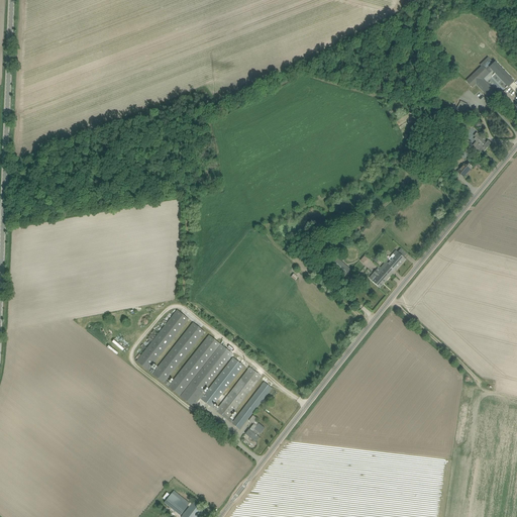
[(489,67),(492,70),(507,86),(512,82),(494,63),(489,67)]
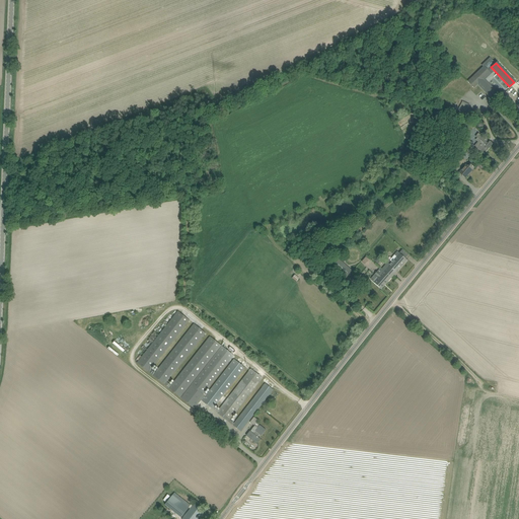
[(498,94),(484,79),(491,73),(485,66),(467,81),(474,88),(478,85),(493,100),(498,94)]
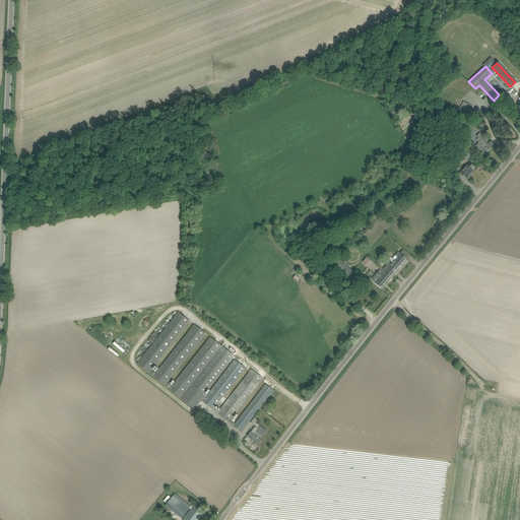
[(463,102),(460,109),(461,110),(460,112),(469,117),(472,110),(469,109),(471,106),(463,102)]
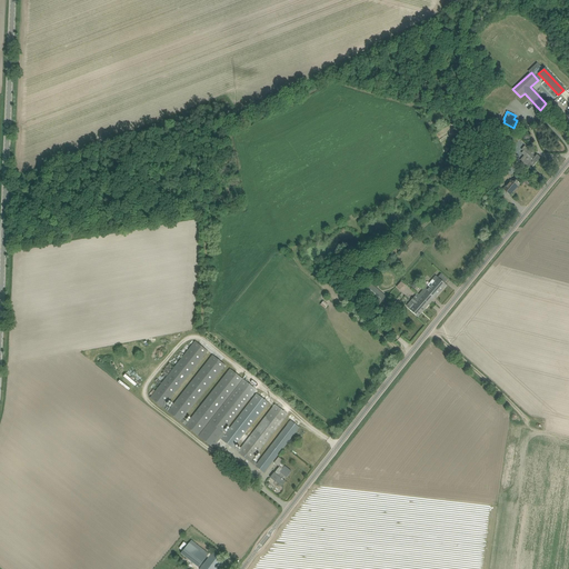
[(520,161),(522,163),(527,167),(528,166),(531,169),(539,160),(540,158),(537,155),(535,157),(531,153),(532,152),(529,149),(525,146),(521,149),(523,151),(522,152),(526,155),(520,161)]
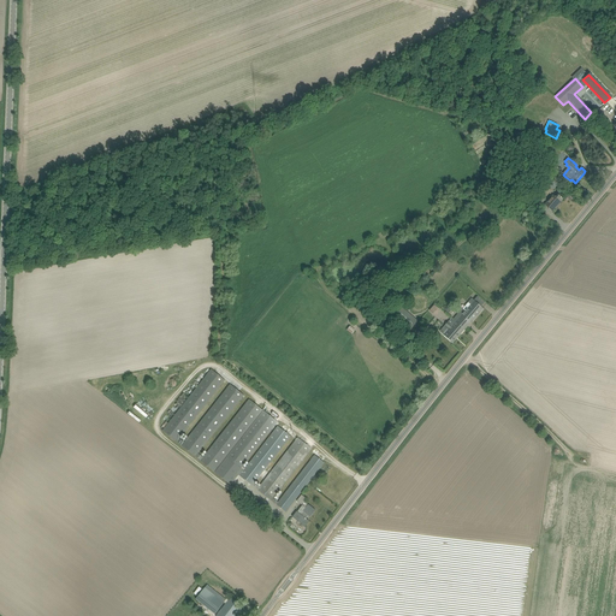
[(520,193),(523,196),(531,187),(526,183),(520,193)]
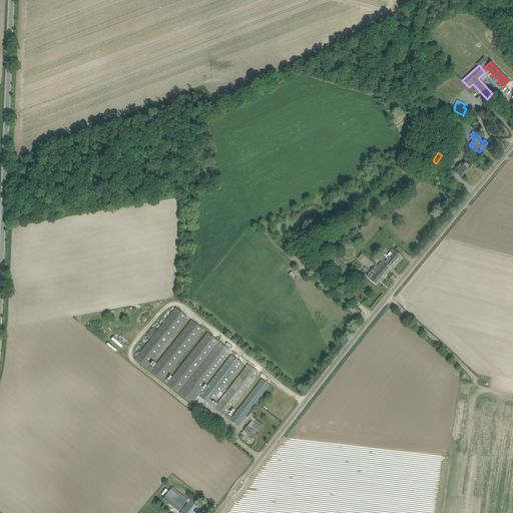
[(445,169),(450,163),(446,160),(444,162),(441,160),(436,167),(440,170),(443,167),(445,169)]
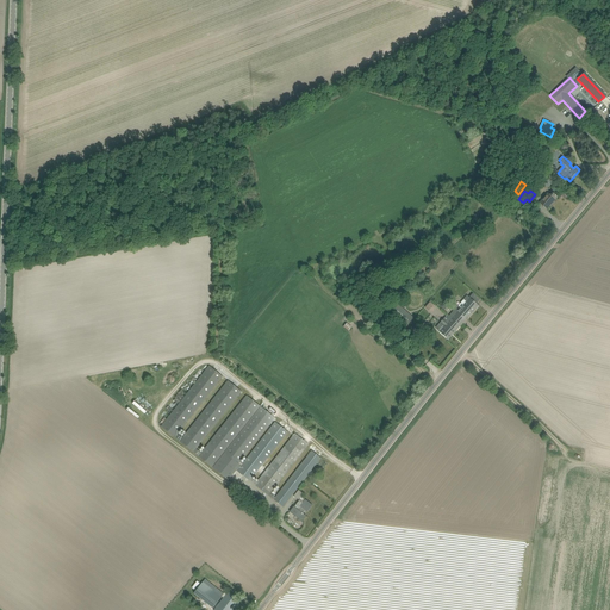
[(540,203),(542,205),(546,209),(549,205),(549,206),(551,205),(552,205),(558,197),(553,193),(551,197),(548,193),(540,203)]
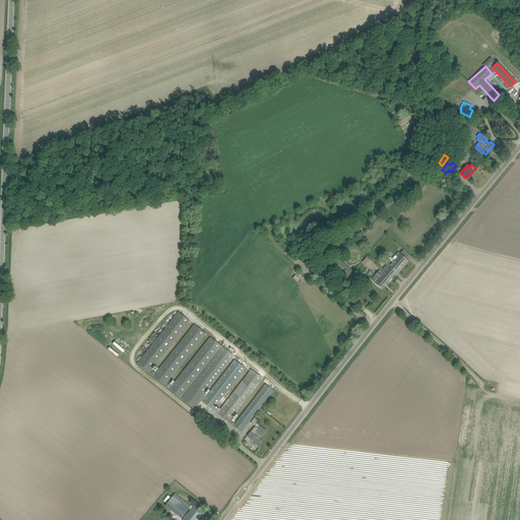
[(331,241),(329,239),(321,244),(323,247),(321,248),(325,254),(335,247),(331,241)]
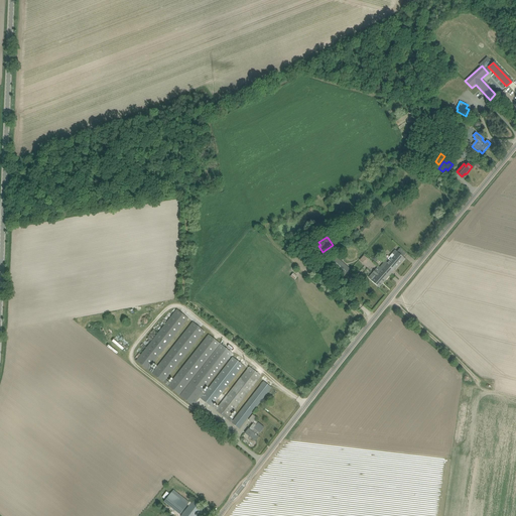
[(379,268),(389,276),(405,258),(401,255),(395,250),(379,268)]
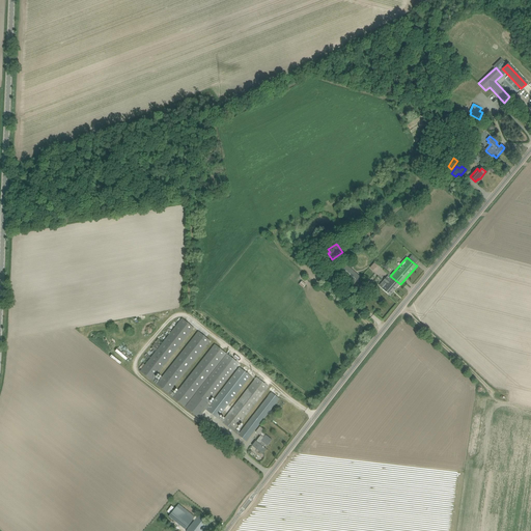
[(375,272),(380,267),(374,262),(370,268),(375,272)]
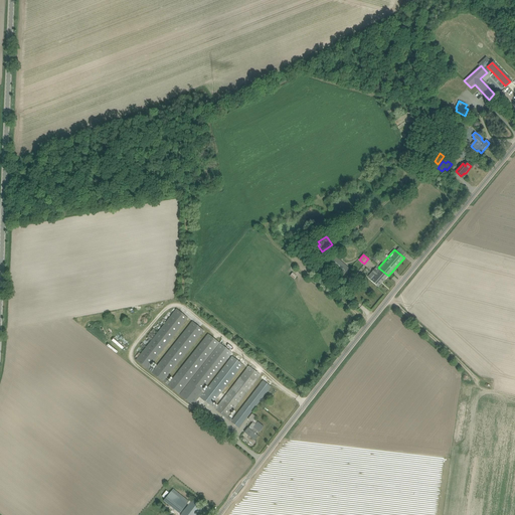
[(328,264),(343,277),(350,269),(335,255),(328,264)]
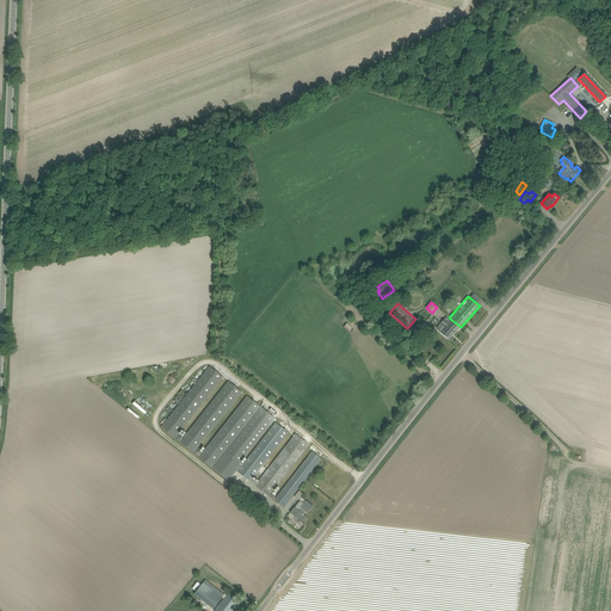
[(449,340),(461,327),(449,318),(446,321),(445,319),(437,328),(440,333),(445,337),(449,340)]
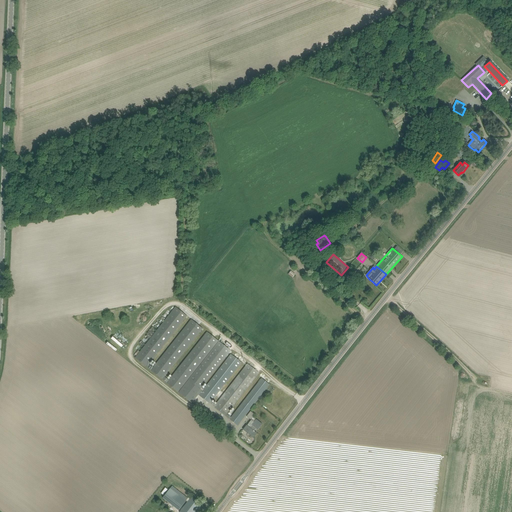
[(212,402),(242,363),(233,356),(231,354),(201,393),(200,392),(202,390),(201,389),(231,351),(219,342),(189,380),(181,390),(180,389),(218,341),(207,332),(169,380),(164,377),(203,328),(192,320),(153,368),(149,364),(187,316),(176,307),(135,358),(146,367),(147,367),(151,371),(162,380),(162,379),(167,383),(178,392),(179,392),(179,393),(192,403),(195,398),(198,395),(234,423),(238,426),(250,410),(261,395),(270,385),(266,381),(261,378),(253,389),(233,414),(231,417),(227,415),(227,414),(256,377),(259,373),(248,364),(246,366),(215,405),(214,404),(212,402)]
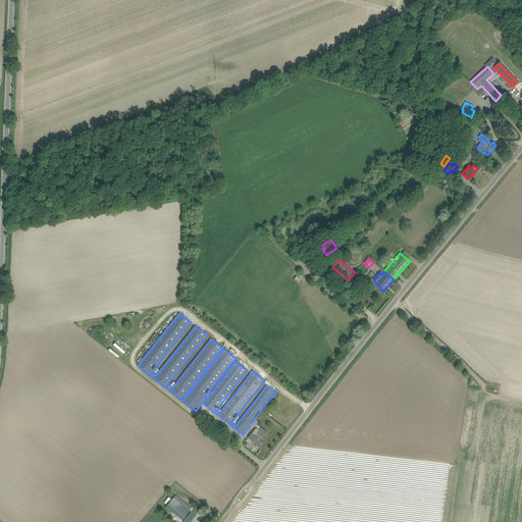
[(262,441),(259,439),(261,437),(263,438),(267,432),(257,424),(259,422),(256,419),(252,424),(256,428),(252,434),(252,433),(249,437),(255,442),(255,444),(259,447),(262,441)]
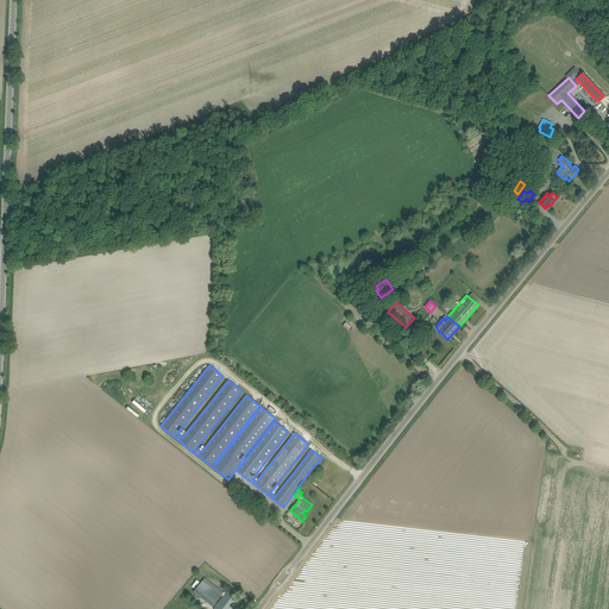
[(265,510),(269,504),(257,496),(253,502),(265,510)]
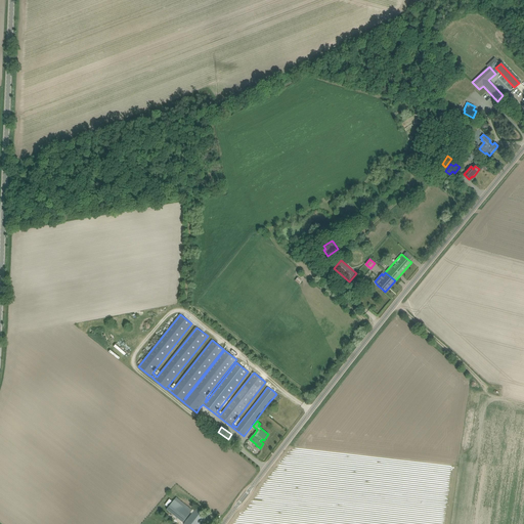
[(182,522),(190,512),(174,499),(167,510),(182,522)]
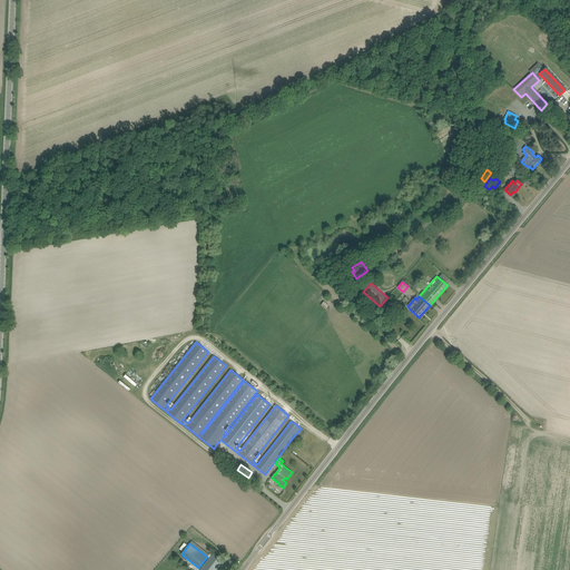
[(217,569),(225,561),(220,558),(214,552),(199,569),(217,569)]
